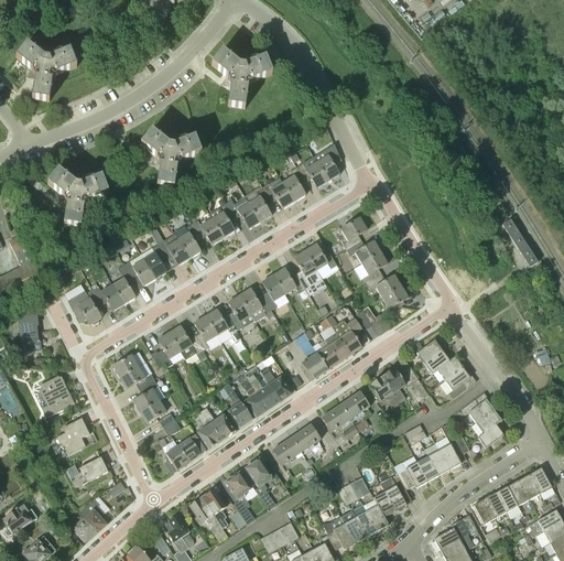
[(35,76),(34,83),(32,97),(49,100),(52,78),(56,73),(76,65),(71,49),(49,57),(44,56),(26,42),(15,56),(32,69),(35,76)]
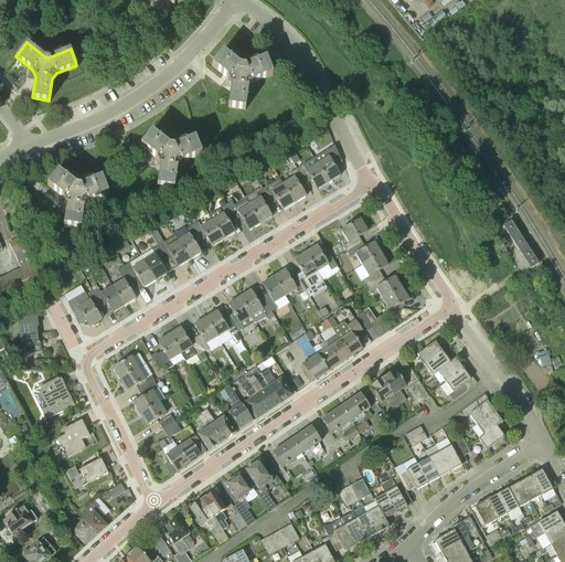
[(231,83),(230,92),(227,105),(245,107),(248,86),(253,81),(273,73),(266,56),(245,65),(241,64),(222,50),(212,64),(228,77),(231,83)]
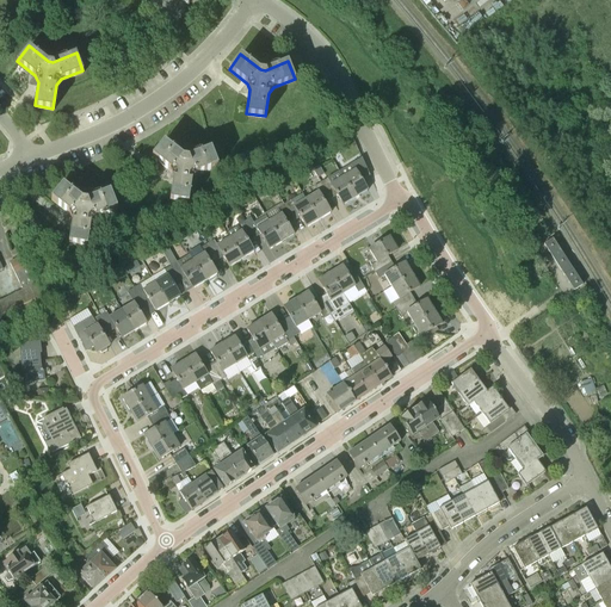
[(173,177),(172,184),(170,199),(189,202),(192,179),(196,173),(218,165),(211,147),(189,156),(184,155),(164,140),(152,155),(171,169),(173,177)]
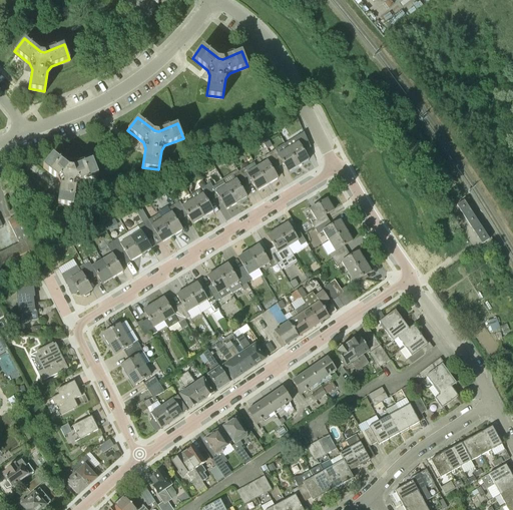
[(288,146),(298,164),(309,157),(303,148),(308,145),(309,146),(311,145),(304,130),(295,135),(298,140),(288,146)]
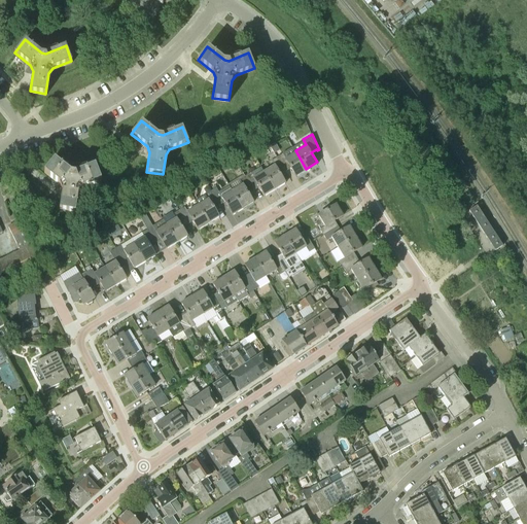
[(270,143),(271,145),(276,155),(277,154),(285,169),(290,165),(295,175),(306,169),(295,150),(292,145),(282,151),(275,140),(270,143)]
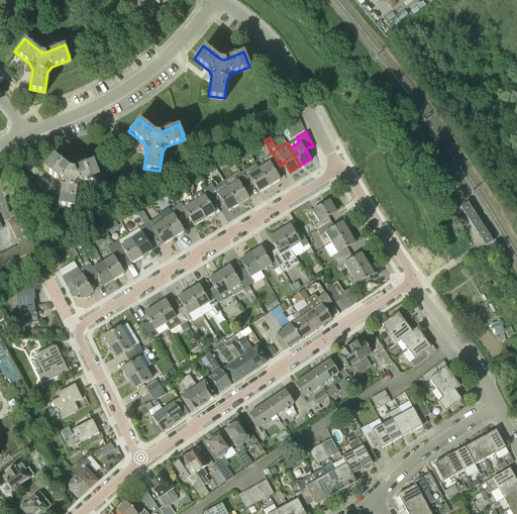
[(237,148),(231,152),(236,161),(242,157),(237,148)]
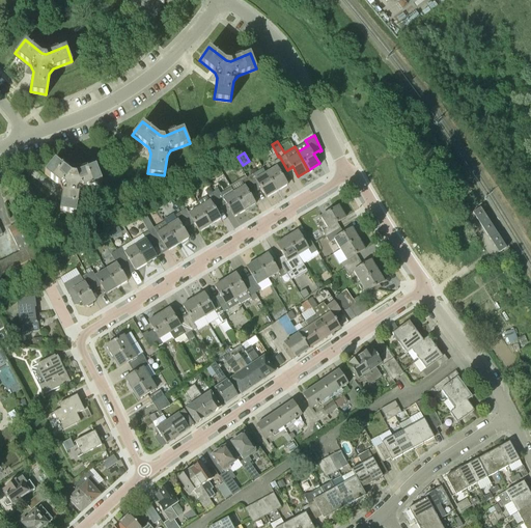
[(276,164),(266,170),(277,189),(287,183),(281,173),(287,170),(279,156),(278,157),(273,160),(276,164)]
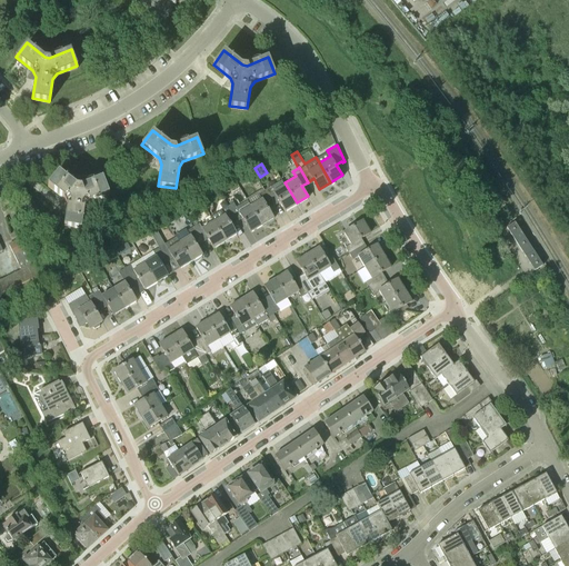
[(253,168),(245,174),(248,180),(250,180),(255,180),(259,178),(253,168)]
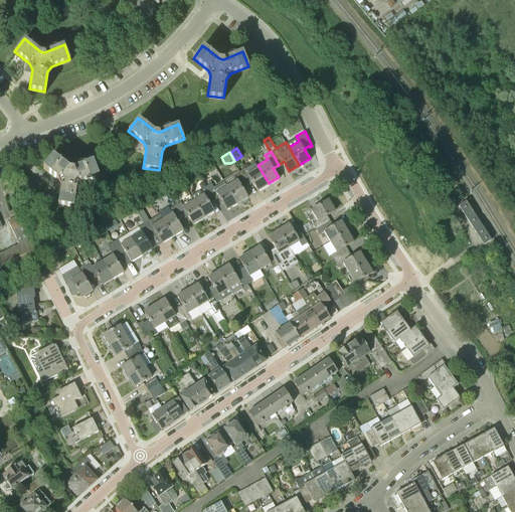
[(60,184),(59,191),(57,204),(73,206),(76,187),(80,182),(99,175),(93,160),(73,168),(69,167),(53,154),(43,167),(58,179),(60,184)]
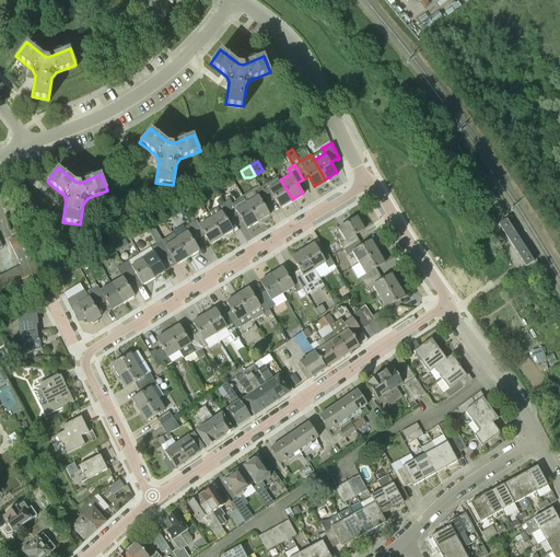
[(259,185),(268,199),(275,196),(281,206),(292,199),(280,180),(269,186),(266,182),(259,185)]
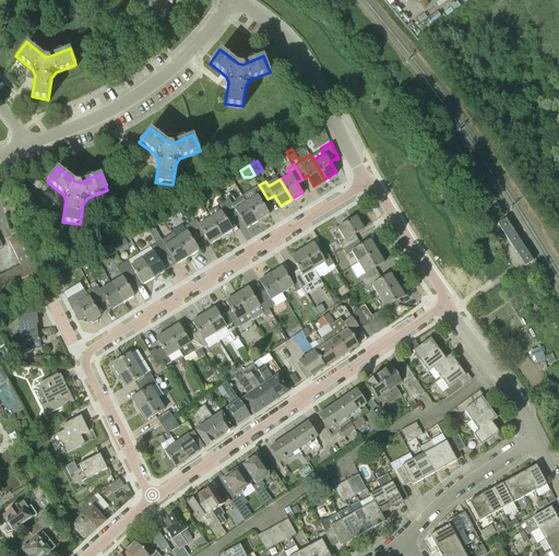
[(246,200),(258,220),(269,213),(262,202),(268,199),(259,185),(253,189),(257,193),(246,200)]
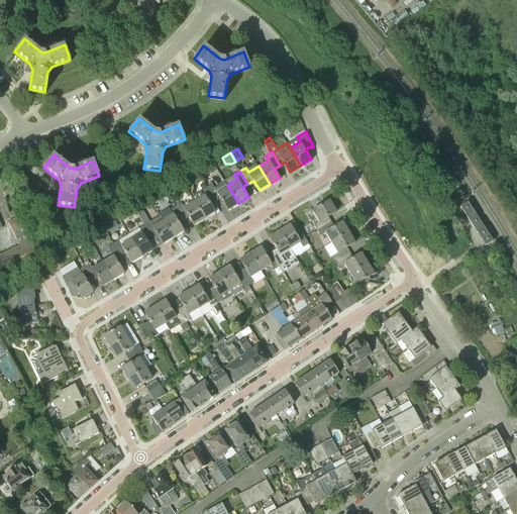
[(228,209),(238,203),(227,185),(224,180),(215,186),(212,182),(207,185),(206,186),(214,199),(220,195),(228,209)]
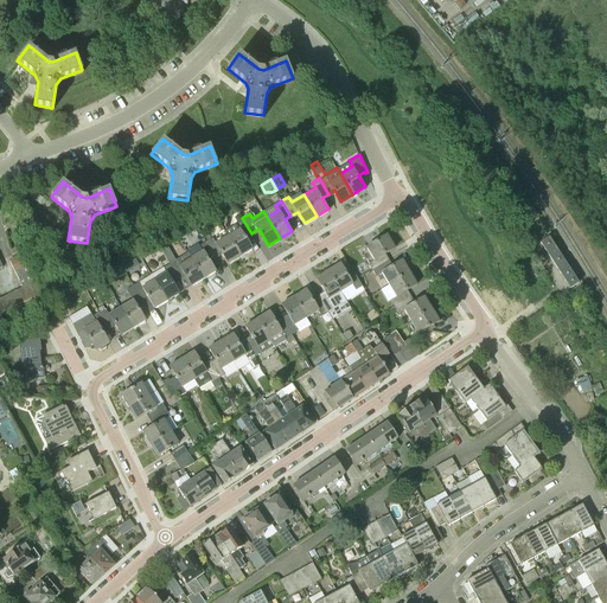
[(227,233),(240,255),(251,248),(246,237),(251,233),(242,218),(237,220),(224,229),(227,233)]
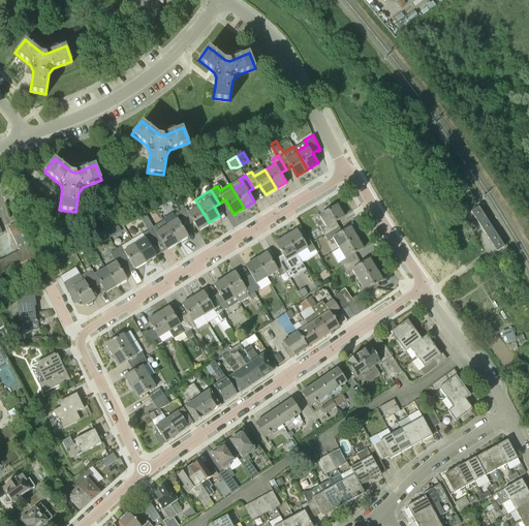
[(198,228),(209,222),(197,204),(187,210),(184,206),(185,205),(183,202),(178,205),(180,209),(179,209),(187,222),(193,219),(198,228)]
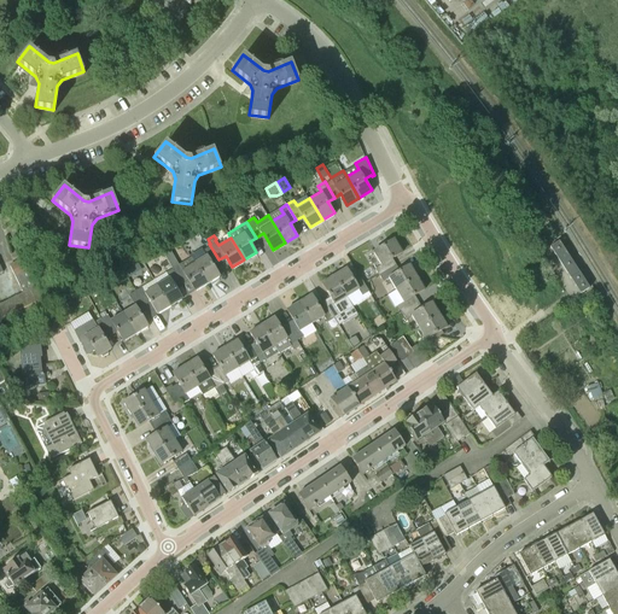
[(379,273),(395,263),(391,257),(402,250),(395,237),(373,250),(380,262),(375,265),(379,273)]
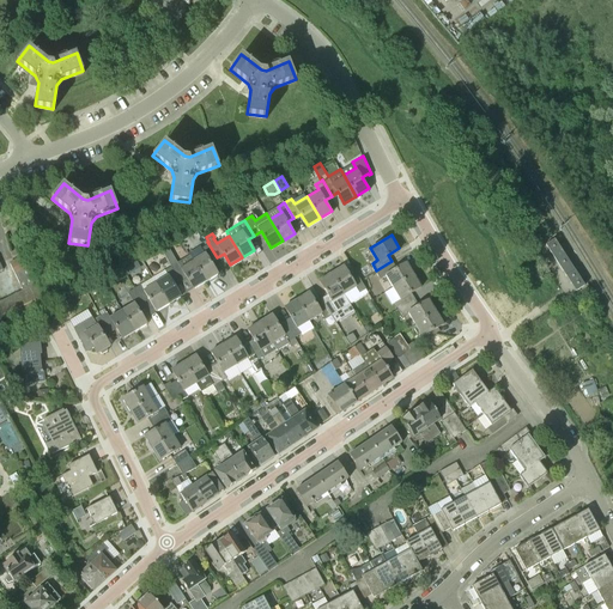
[(546,242),(576,288),(584,282),(554,236),(546,242)]
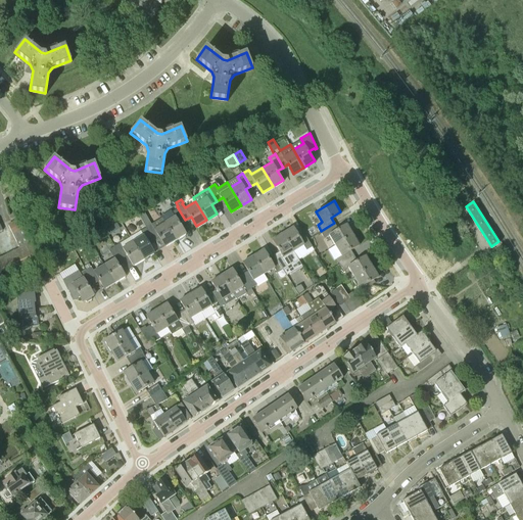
[(172,209),(175,215),(164,221),(176,238),(186,232),(180,223),(185,220),(177,206),(172,209)]
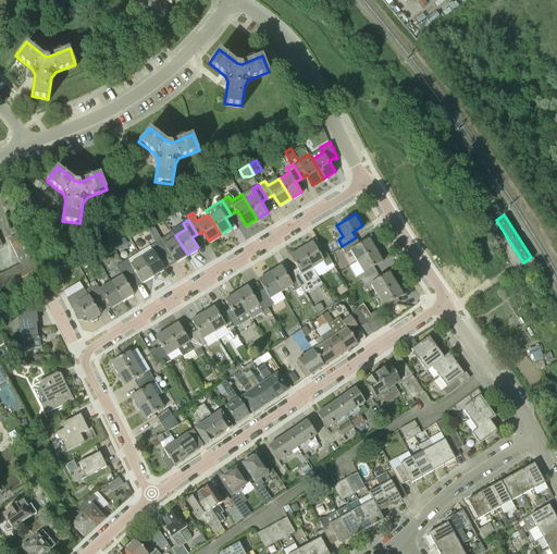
[(170,250),(175,261),(187,254),(175,235),(164,242),(161,237),(153,224),(148,228),(156,241),(155,241),(163,255),(170,250)]
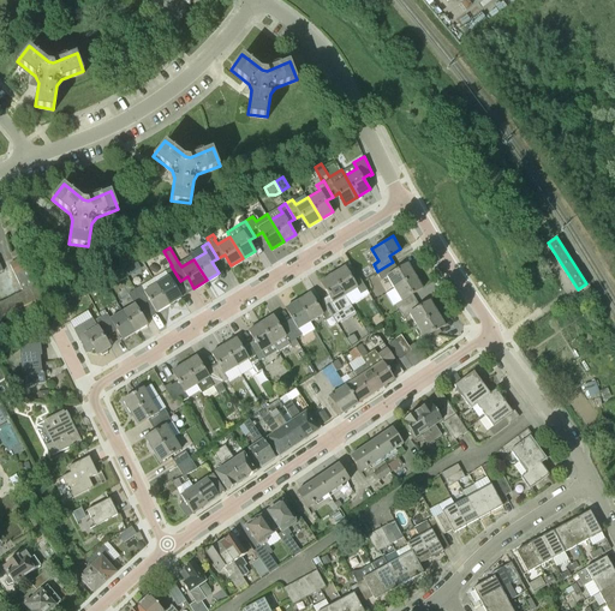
[(0,330),(54,306),(34,263),(29,253),(10,262),(23,289),(0,300),(0,330)]
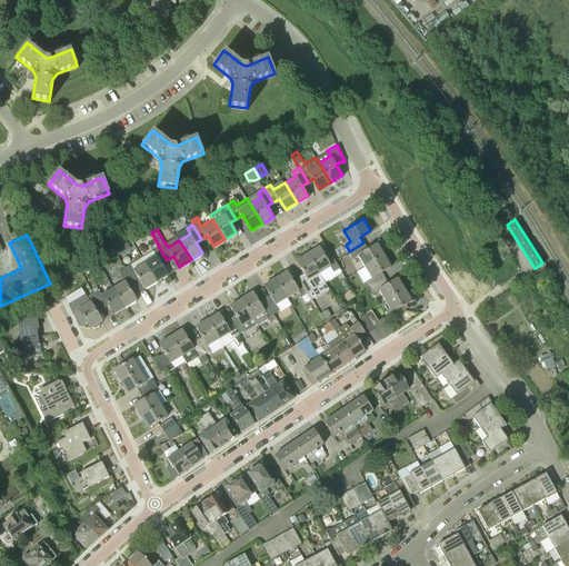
[(352,257),(355,256),(358,254),(365,265),(383,254),(377,242),(367,248),(363,242),(349,251),(351,255),(352,257)]
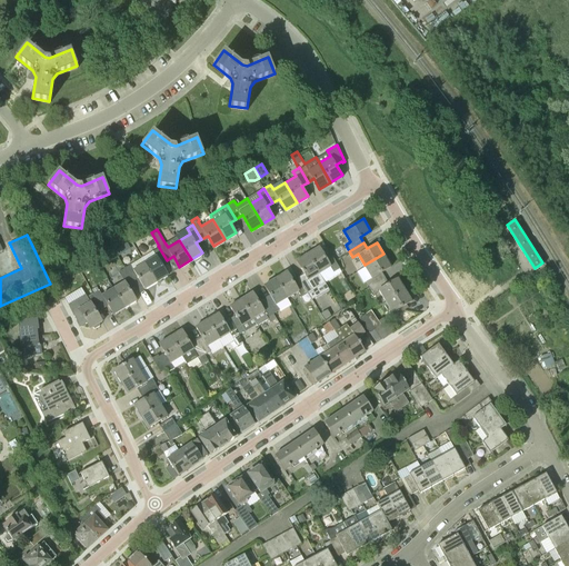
[(339,266),(336,260),(330,251),(329,251),(330,252),(325,256),(319,245),(308,251),(320,271),(330,265),(333,270),(339,266)]
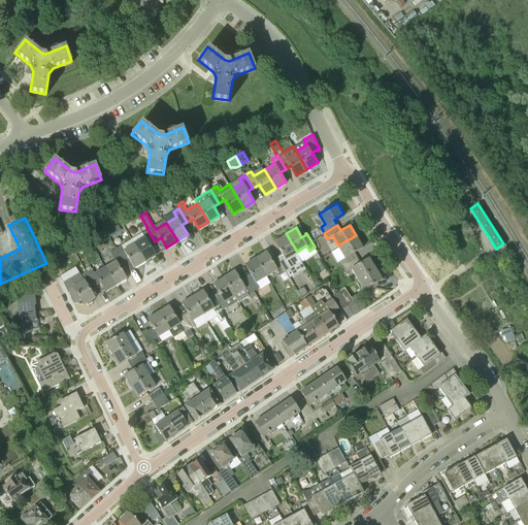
[(134,241),(145,260),(156,254),(150,244),(155,241),(146,228),(141,231),(144,235),(134,241)]
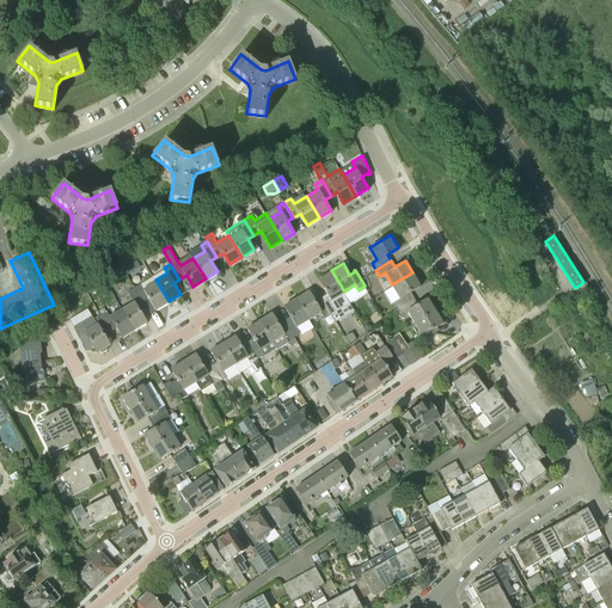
[(349,301),(344,292),(331,270),(318,278),(328,293),(322,296),(331,312),(349,301)]
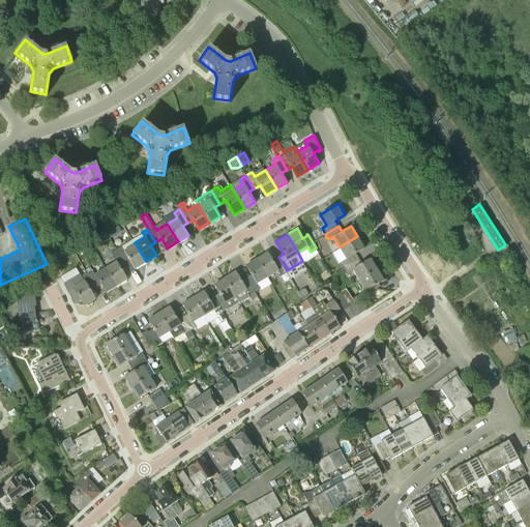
[(345,265),(357,257),(354,252),(364,246),(357,236),(340,246),(332,251),(339,261),(342,260),(345,265)]
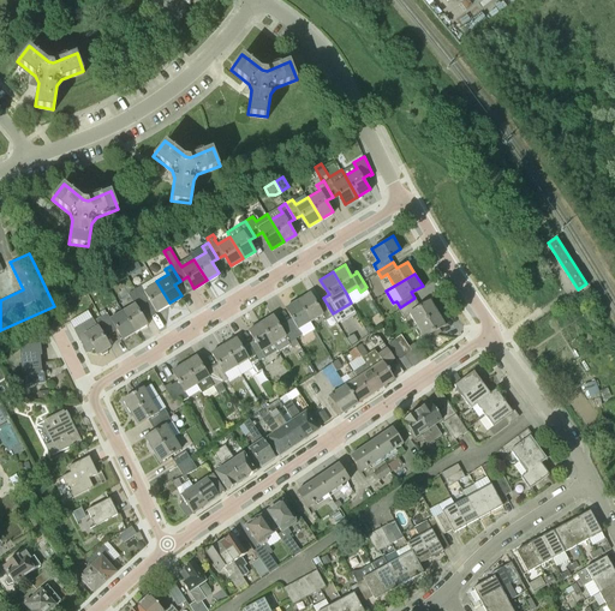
[(156,310),(169,303),(156,281),(153,276),(141,283),(135,287),(144,303),(150,299),(156,310)]
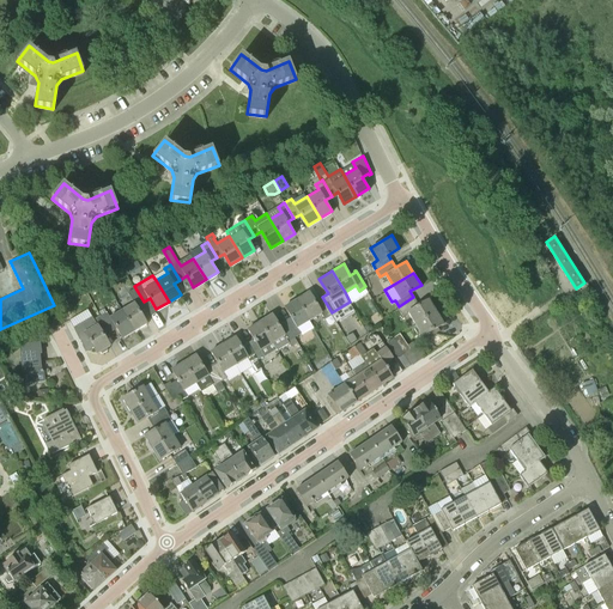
[(121,308),(134,329),(146,322),(137,305),(144,302),(134,286),(127,290),(134,300),(121,308)]
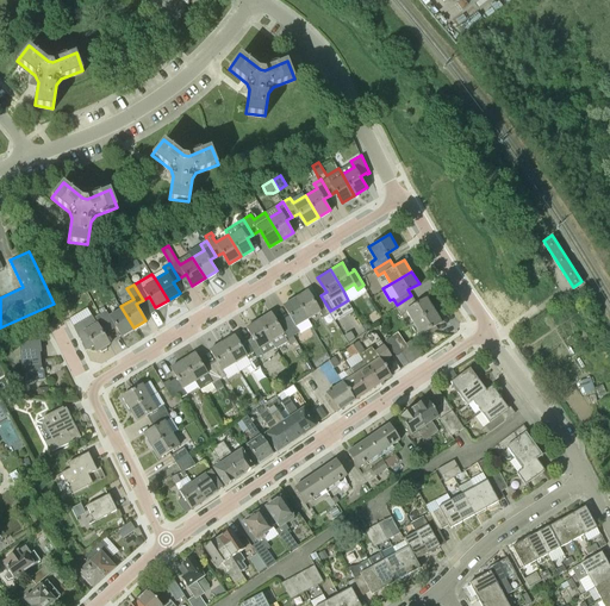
[(330,311),(321,295),(313,300),(307,288),(296,295),(309,317),(319,311),(323,316),(330,311)]
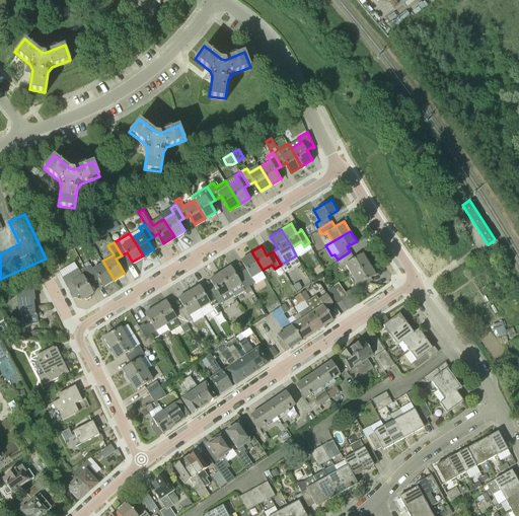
[(252,276),(263,270),(251,251),(240,259),(246,268),(241,271),(249,284),(254,281),(252,276)]
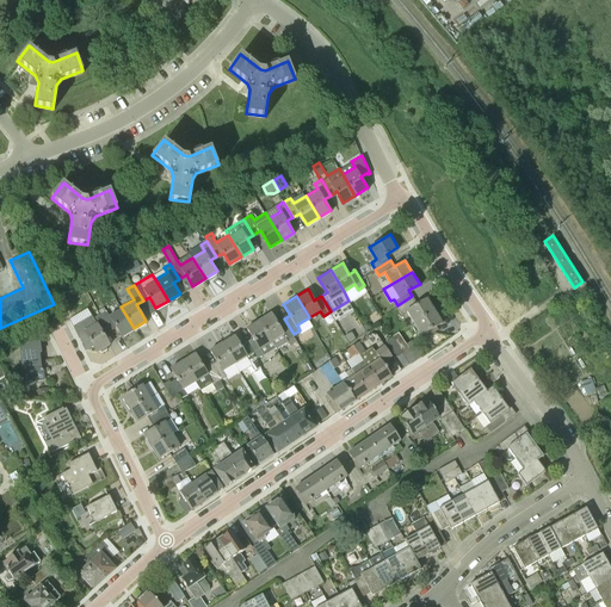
[(413,321),(434,309),(427,296),(417,303),(412,296),(397,305),(401,313),(406,309),(413,321)]
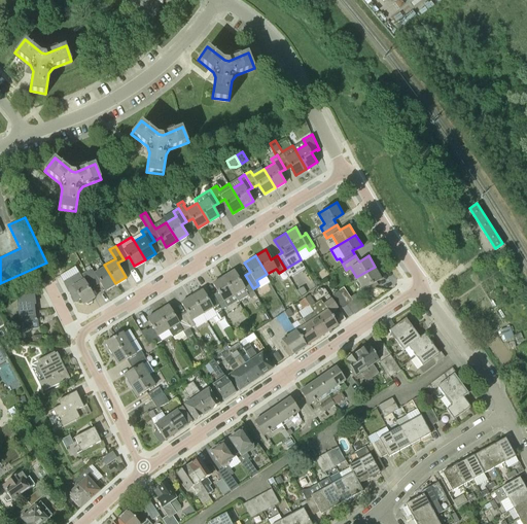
[(105,289),(115,283),(104,265),(94,271),(92,267),(85,270),(94,283),(100,280),(105,289)]
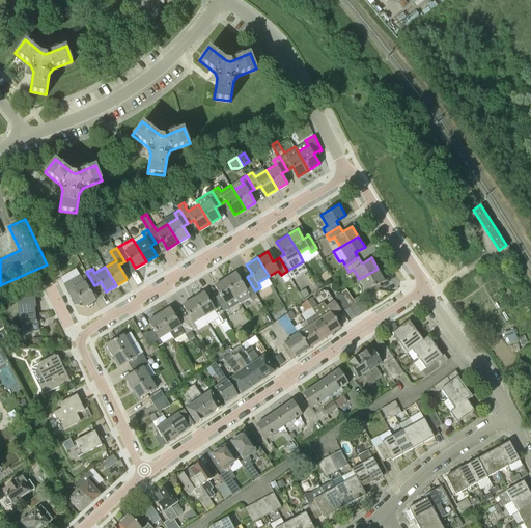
[(359,279),(360,281),(366,289),(384,279),(378,269),(359,279)]
